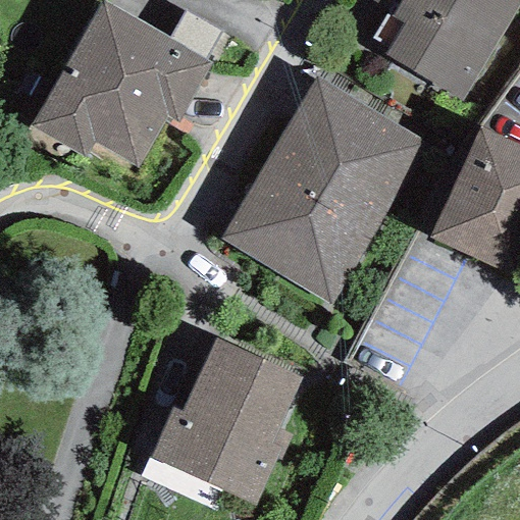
[(213,61),(104,0),(101,0),(31,124),(88,156),(96,142),(138,165),(166,115),(178,122),(213,61)]
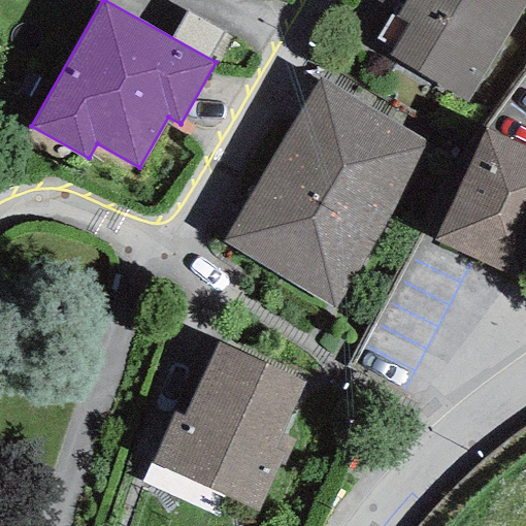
[(377,0),(398,11),(404,0),(377,0)]
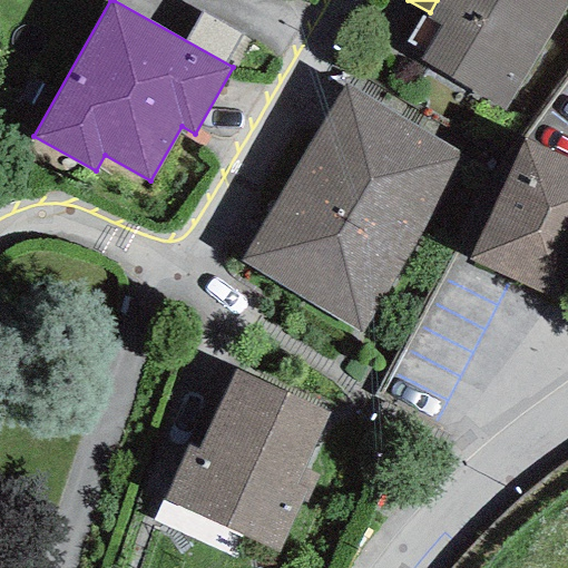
[(437,0),(430,12),(444,21),(422,59),(503,107),(567,0),(437,0)]
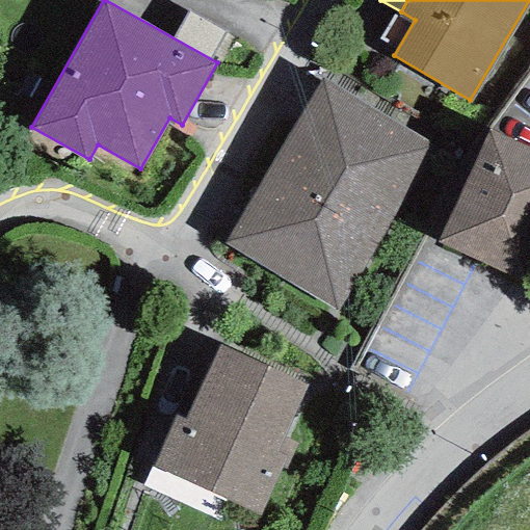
[(434,139),(323,78),(226,242),(338,311),(434,139)]
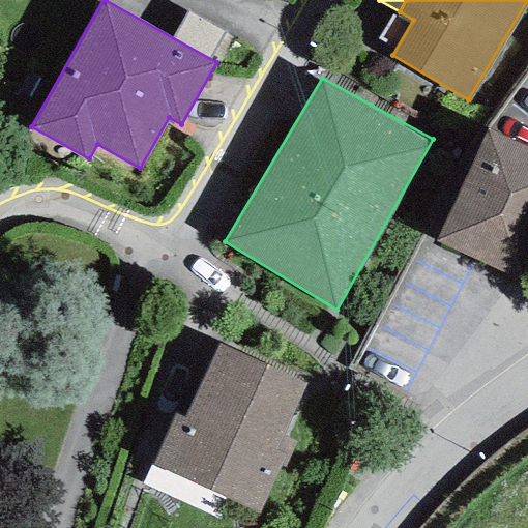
[(527,145),(491,127),(435,238),(476,259),(517,279),(527,255),(527,145)]
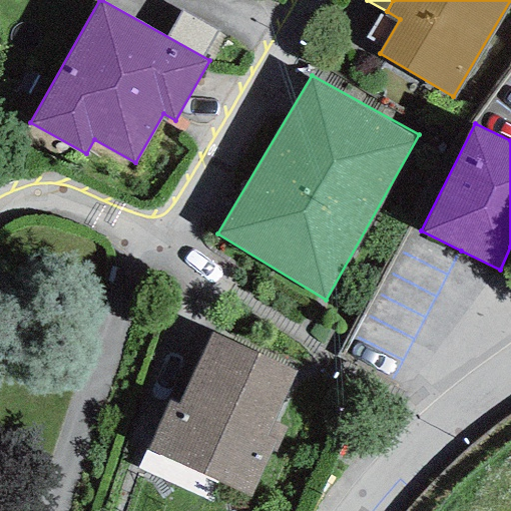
[(298,371),(212,332),(179,404),(170,401),(148,449),(250,496),(273,449),(276,451),(287,427),(275,421),(298,371)]
